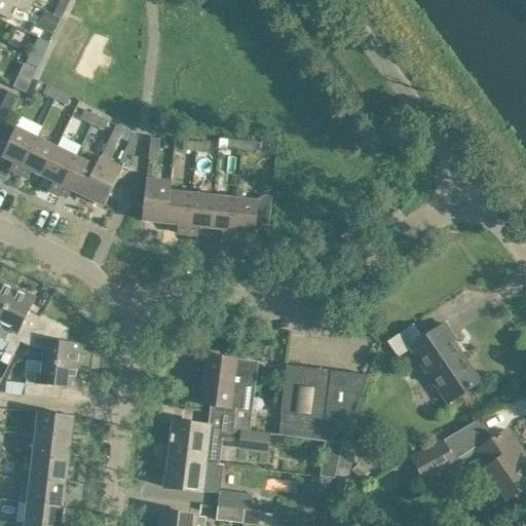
[(27,13),(31,4),(22,0),(0,0),(0,14),(10,20),(15,8),(27,13)]
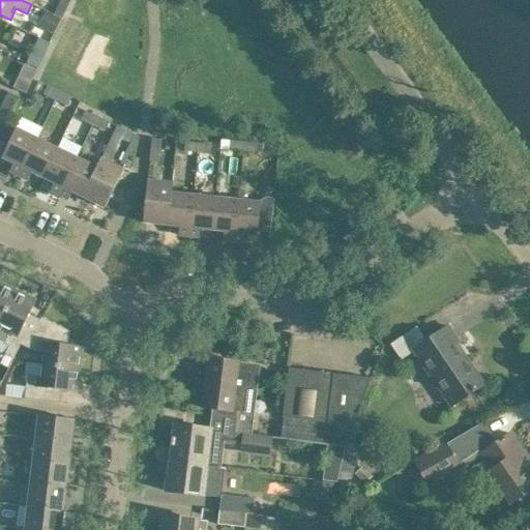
[(60,0),(54,15),(61,19),(62,19),(70,0),(60,0)]
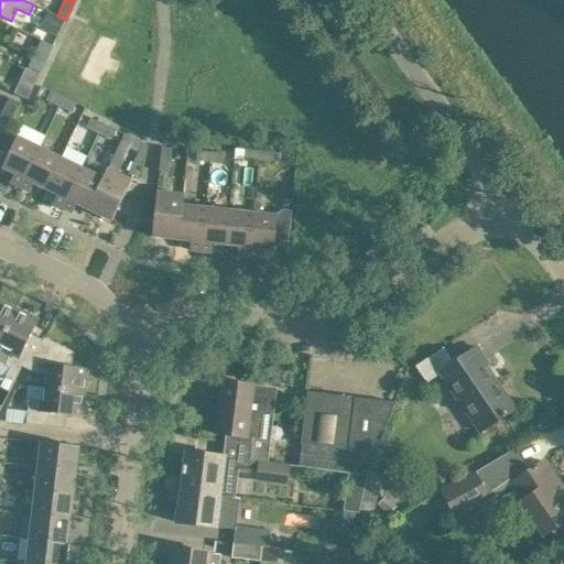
[(49,12),(41,29),(56,36),(64,20),(49,12)]
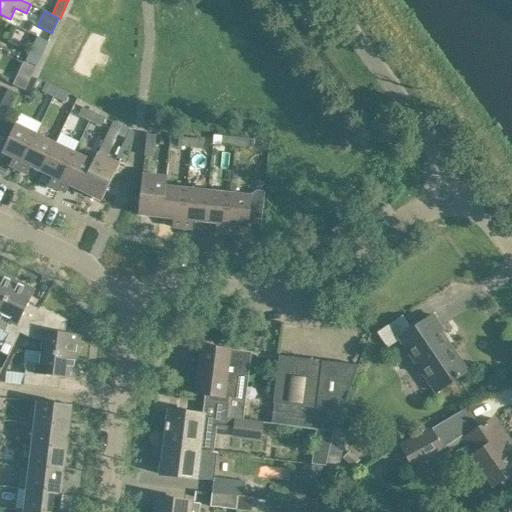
[(37,36),(25,61),(36,66),(48,42),(37,36)]
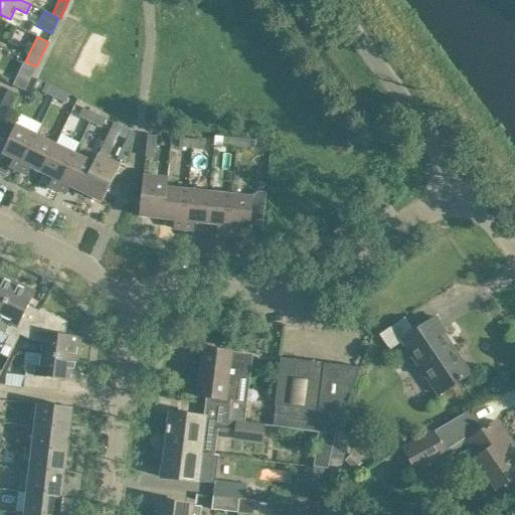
[(25,91),(36,66),(25,61),(21,59),(13,73),(19,76),(15,86),(25,91)]
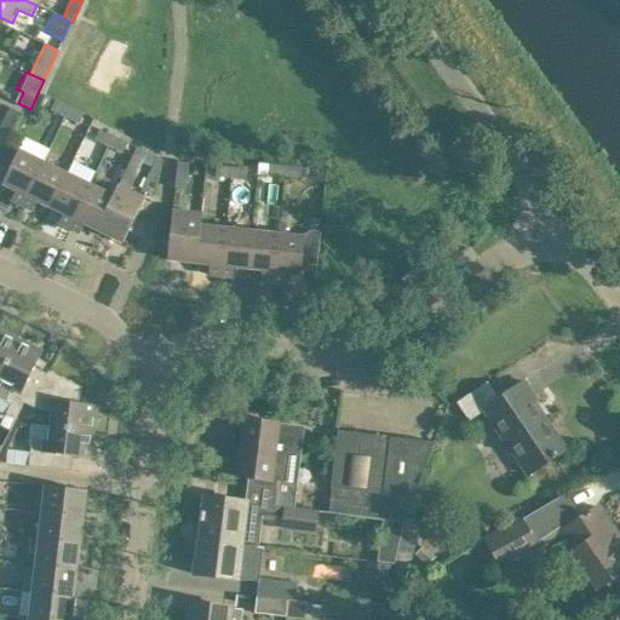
[(65,118),(76,124),(81,113),(56,101),(51,110),(65,118)]
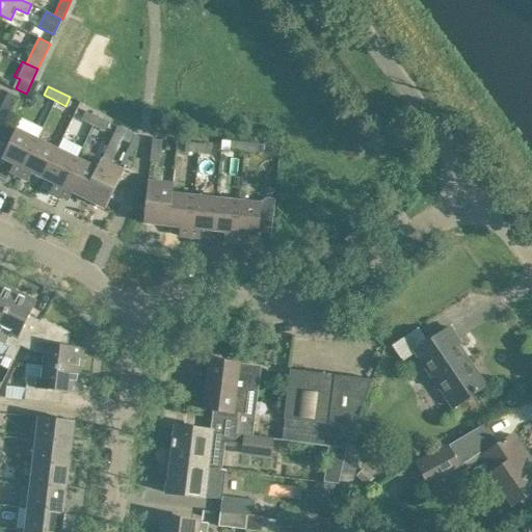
[(70,97),(65,106),(75,110),(79,101),(70,97)]
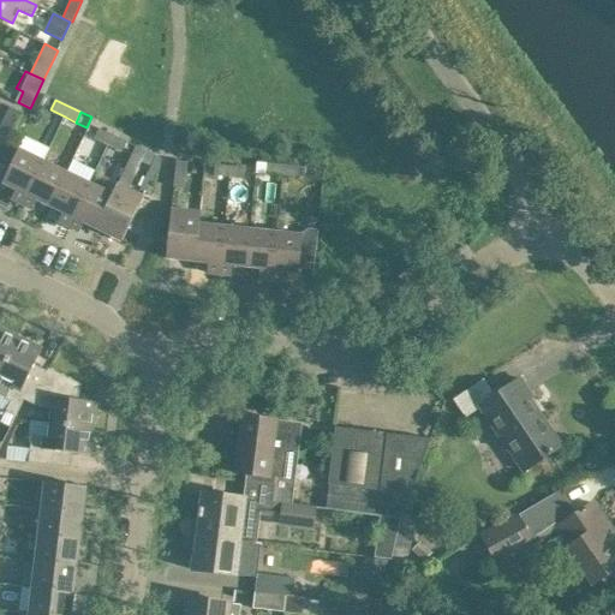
[(94,138),(108,145),(113,135),(99,129),(94,138)]
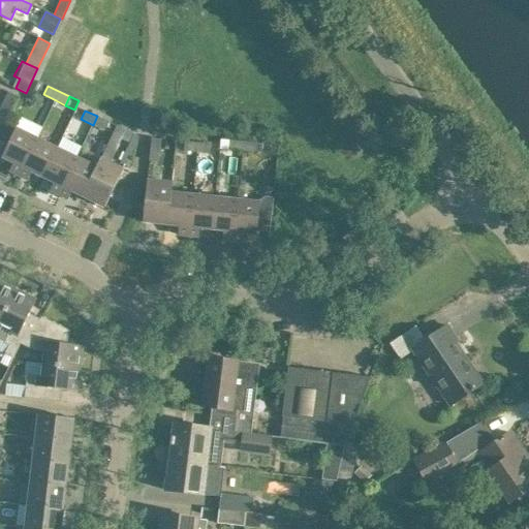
[(97,116),(93,125),(104,130),(109,122),(97,116)]
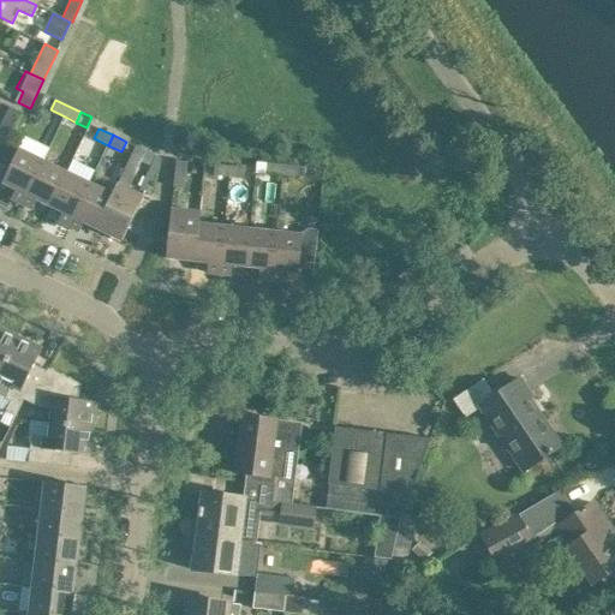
[(22,204),(45,156),(21,145),(3,183),(16,189),(11,198),(22,204)]
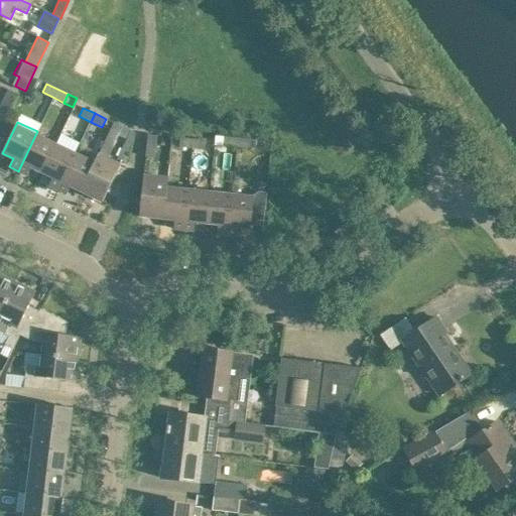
[(112,147),(122,127),(114,123),(104,143),(112,147)]
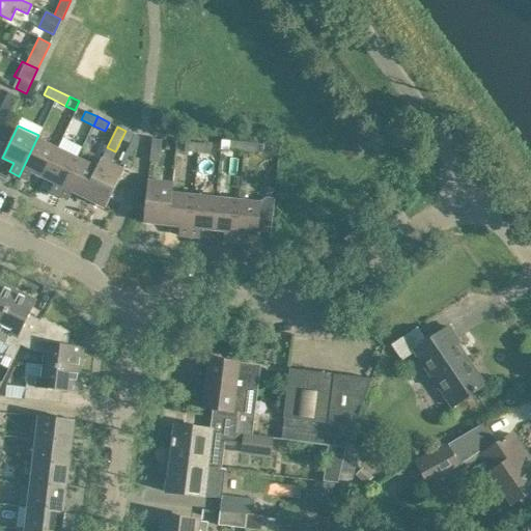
[(38,135),(19,176),(28,180),(32,172),(42,176),(57,144),(38,135)]
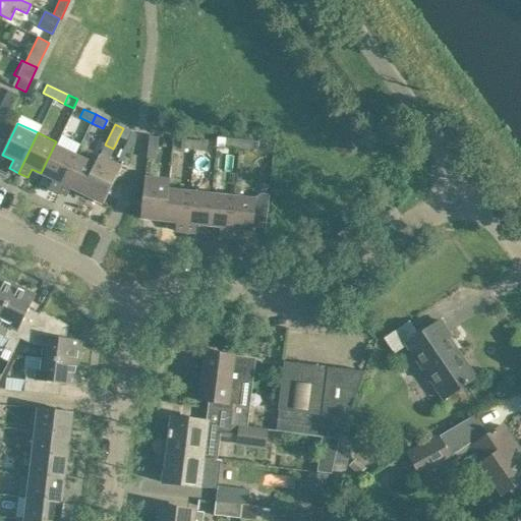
[(156,160),(158,137),(149,136),(147,159),(156,160)]
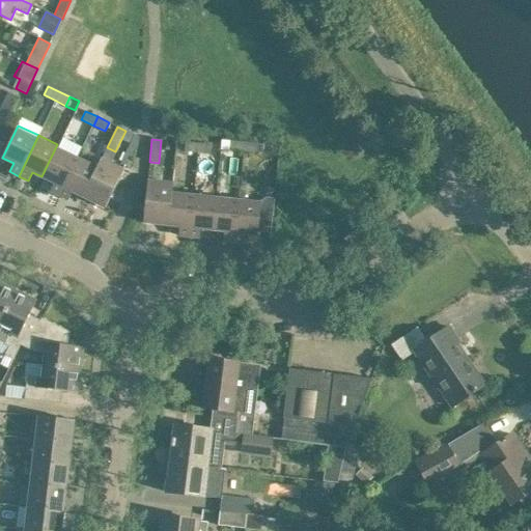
[(184,151),(189,152),(190,142),(176,140),(173,183),(179,184),(180,151),(184,151)]
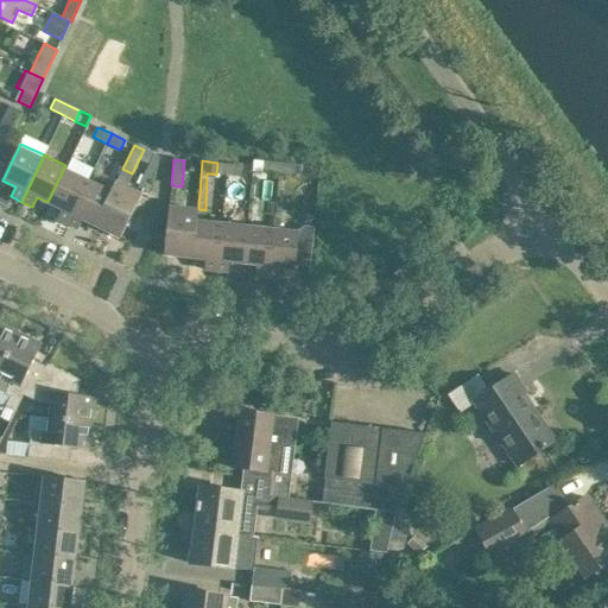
[(261,160),(260,172),(282,175),(283,163),(261,160)]
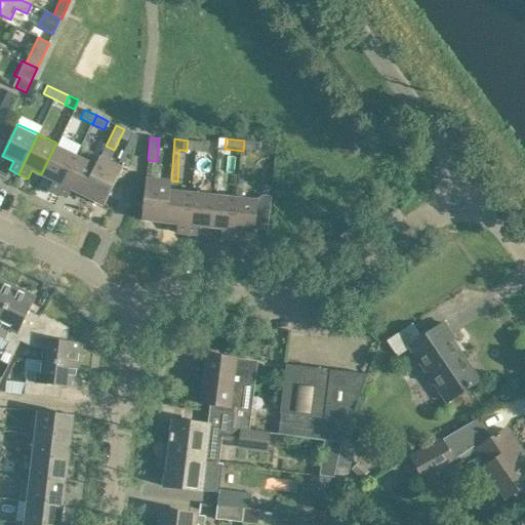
[(188,140),(187,151),(208,153),(209,143),(188,140)]
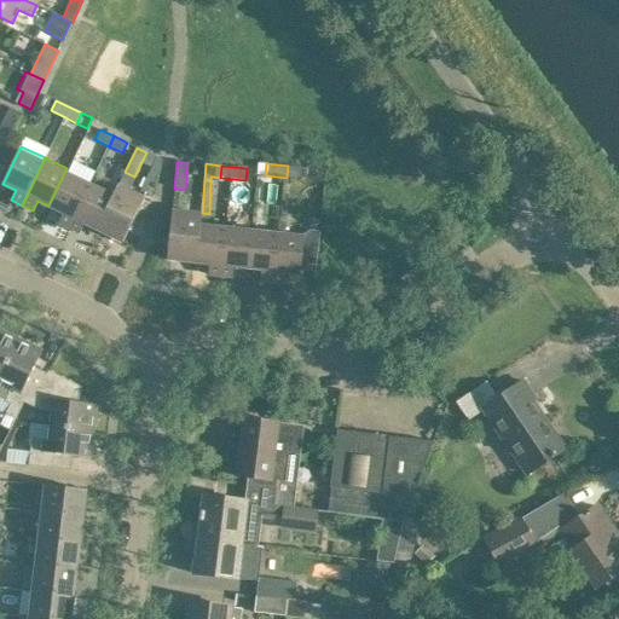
[(288,166),(287,178),(299,179),(300,167),(288,166)]
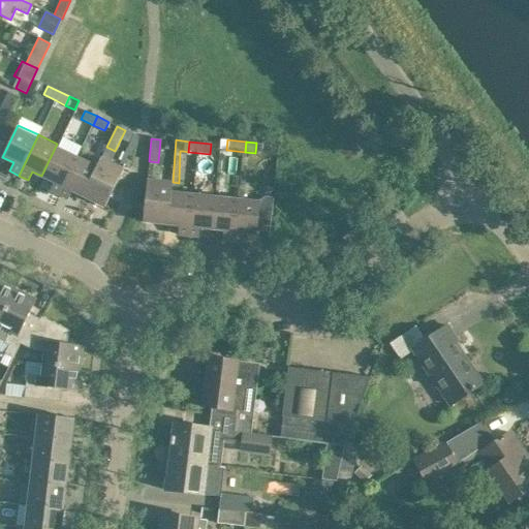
[(58,194),(78,154),(57,144),(41,176),(51,181),(48,189),(58,194)]
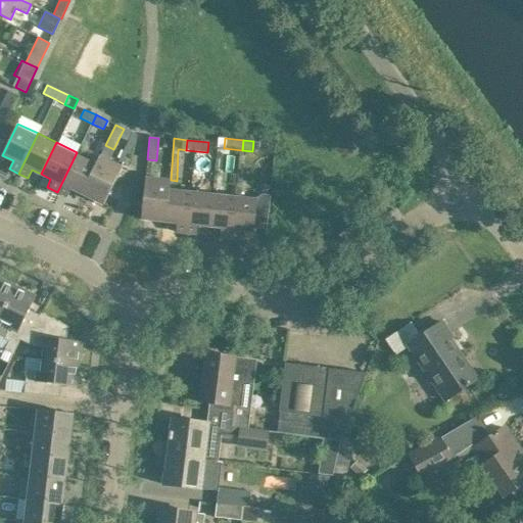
[(81,193),(96,161),(77,152),(57,192),(67,197),(72,189),(81,193)]
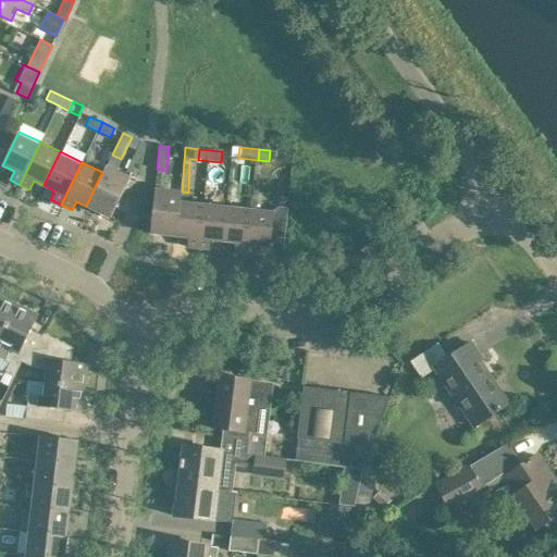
[(102,172),(86,206),(110,218),(132,174),(108,162),(102,172)]
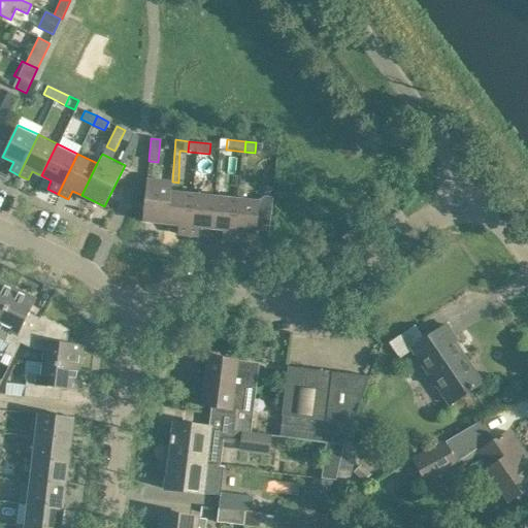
[(146,175),(141,221),(167,224),(171,187),(172,177),(146,175)]
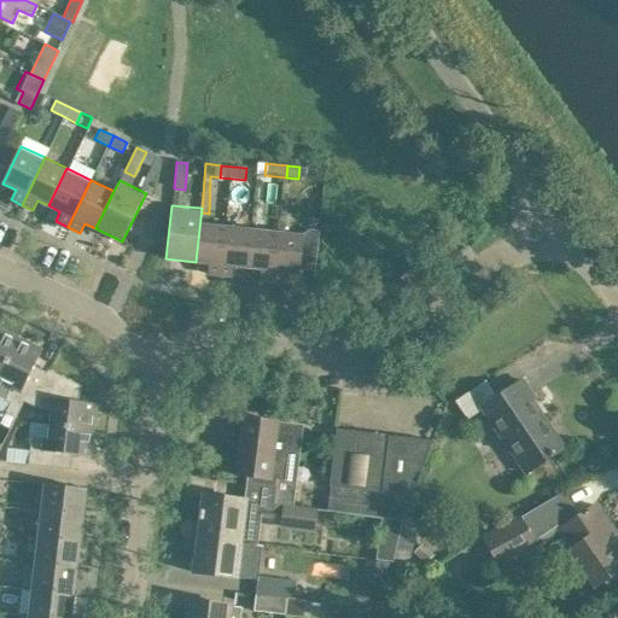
[(225,221),(200,219),(196,262),(209,263),(208,274),(220,275),(225,221)]
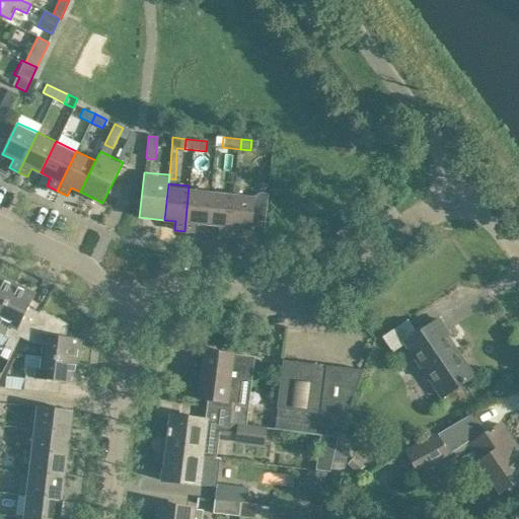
[(211,188),(189,186),(184,231),(195,232),(195,223),(207,225),(211,188)]
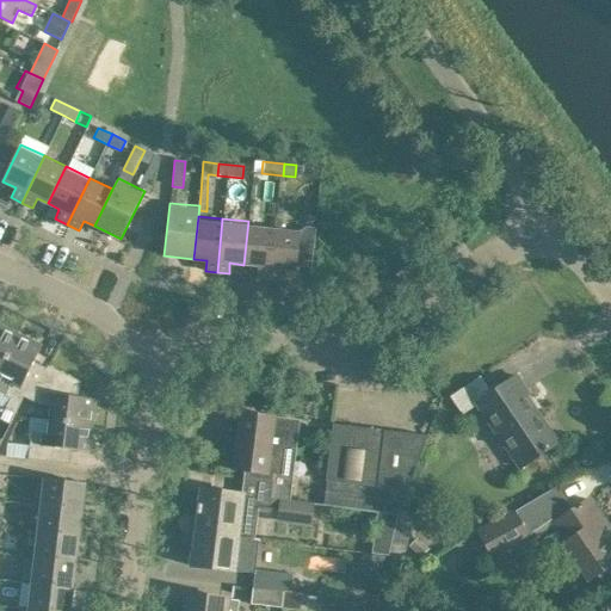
[(277,224),(248,221),(244,265),(258,266),(257,277),(272,278),(277,224)]
